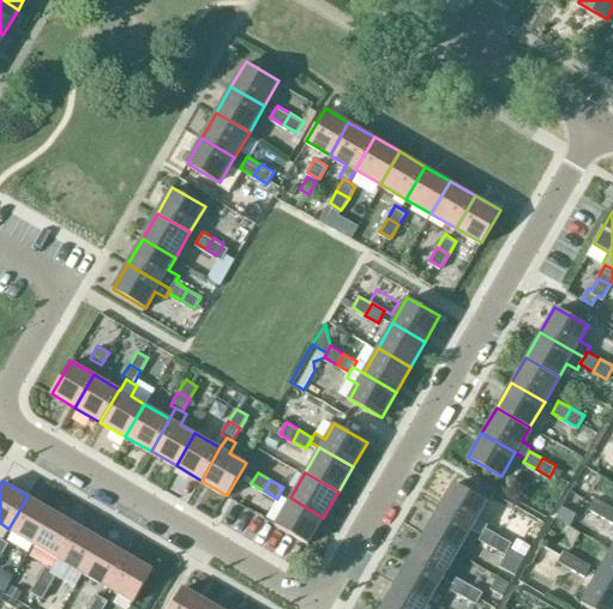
[(452,483),(438,508),(472,528),(482,534),(486,526),(488,523),(478,517),(486,501),(452,483)]
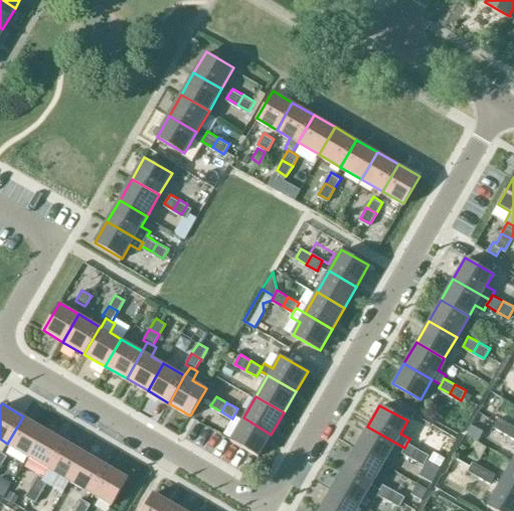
[(494,424),(505,432),(510,422),(499,415),(498,418),(494,424)]
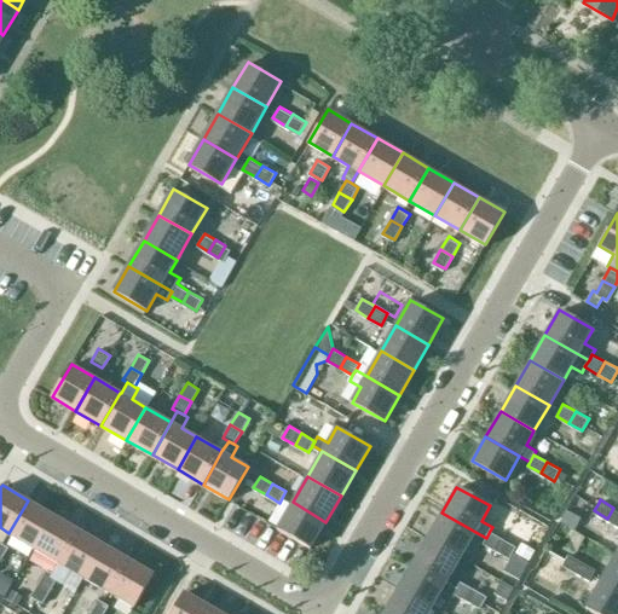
[(28,500),(9,533),(34,548),(53,515),(28,500)]
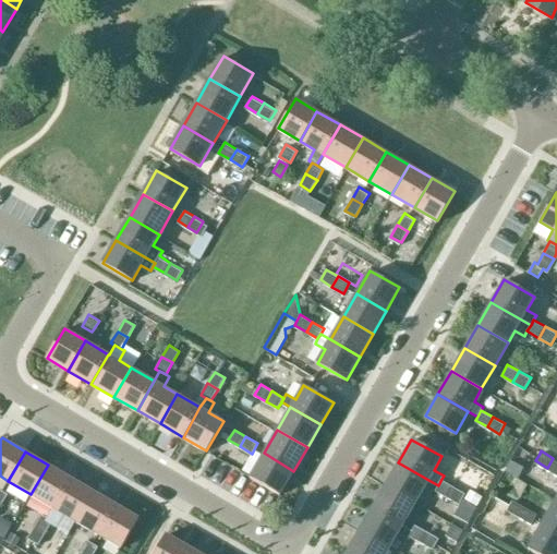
[(280,494),(293,471),(264,453),(251,476),(280,494)]
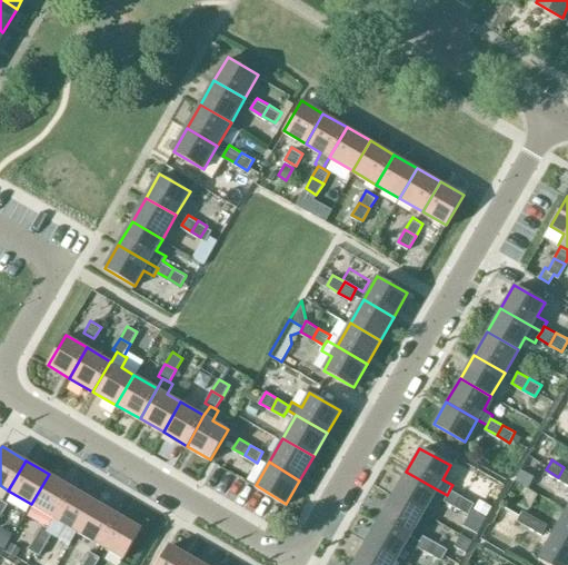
[(567,469),(564,467),(558,477),(567,482),(567,469)]
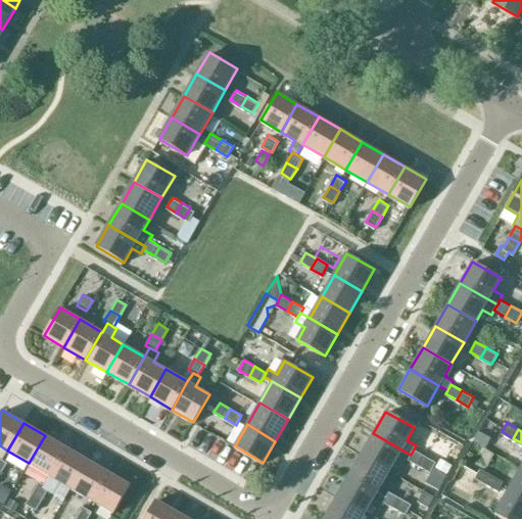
[(479,430),(474,439),(483,444),(485,446),(490,437),(479,430)]
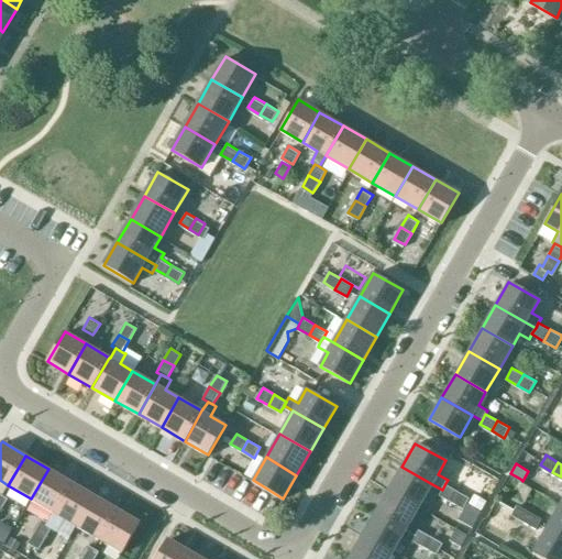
[(419,507),(432,484),(401,467),(388,490),(419,507)]
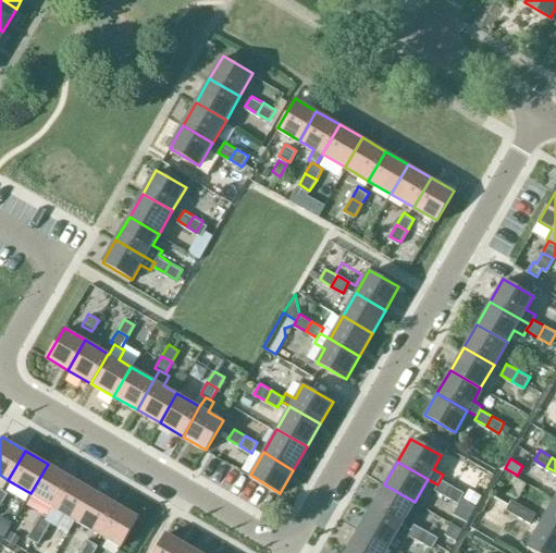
[(53,506),(71,477),(48,464),(31,493),(53,506)]
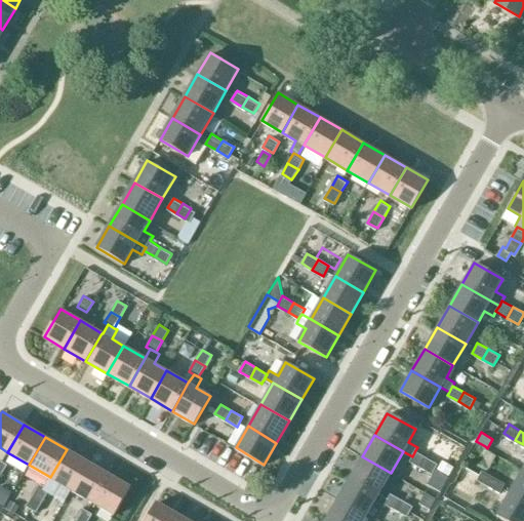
[(50,477),(45,486),(49,488),(48,491),(51,493),(58,482),(72,489),(87,462),(67,449),(50,477)]
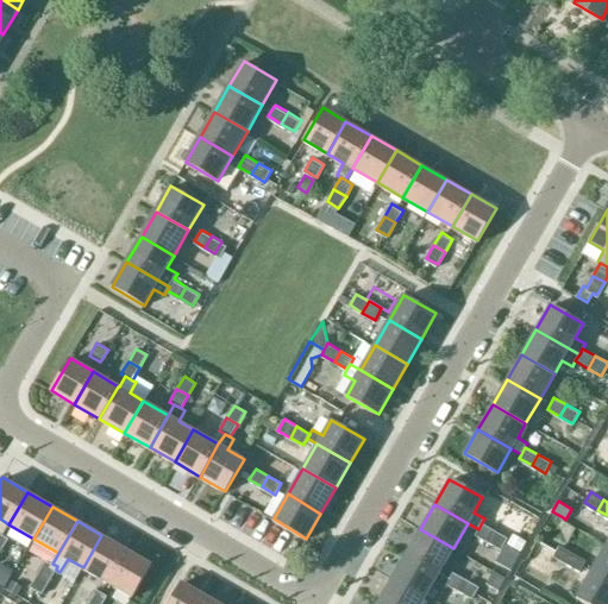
[(478,529),(476,534),(489,541),(495,530),(482,522),(480,528),(478,529)]
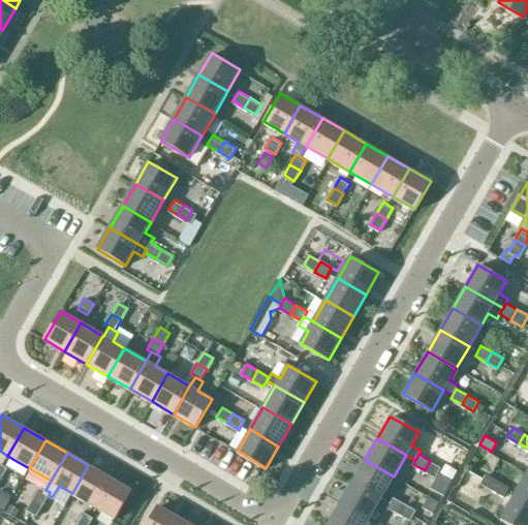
[(381,498),(382,496),(394,476),(365,460),(352,482),(381,498)]
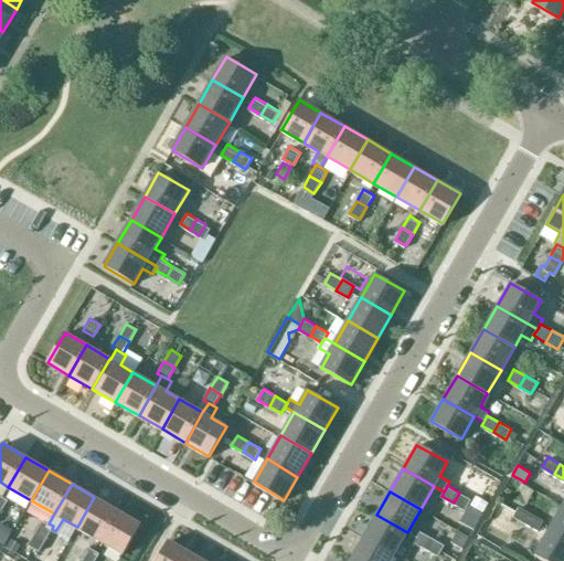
[(459,493),(454,503),(465,509),(471,499),(459,493)]
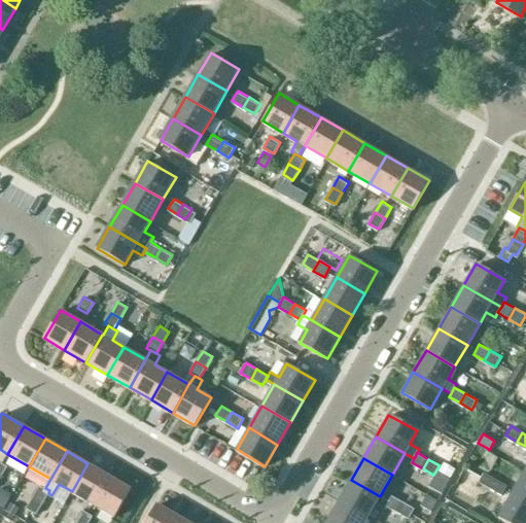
[(455,467),(444,461),(439,471),(450,477),(455,467)]
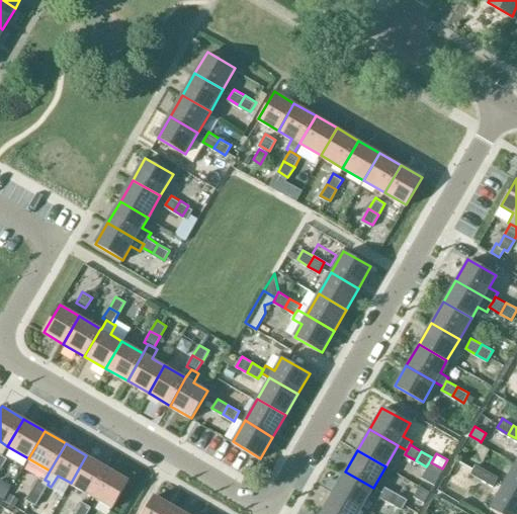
[(91,495),(107,467),(86,455),(71,483),(91,495)]
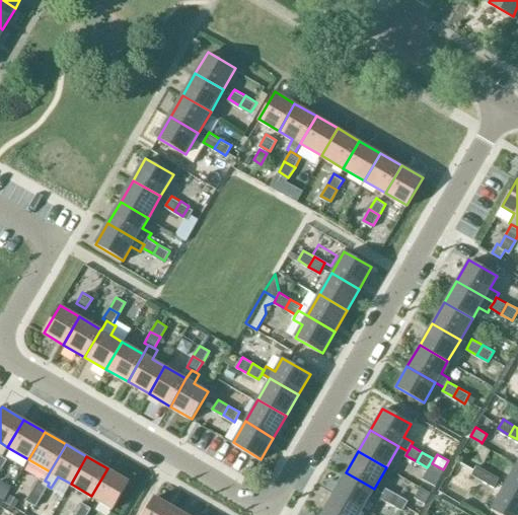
[(517,461),(515,460),(502,484),(517,491),(517,461)]
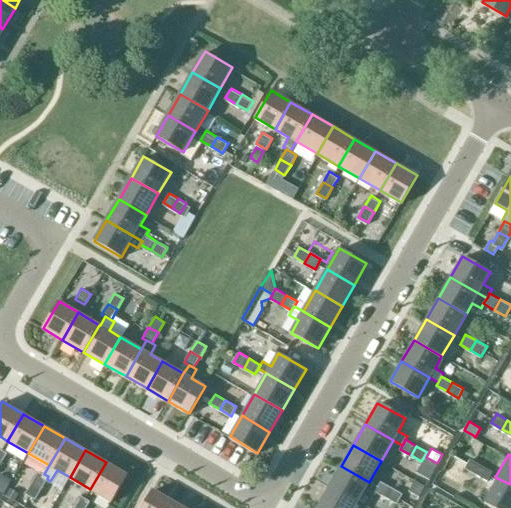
[(482,463),(471,457),(468,462),(465,467),(477,473),(482,463)]
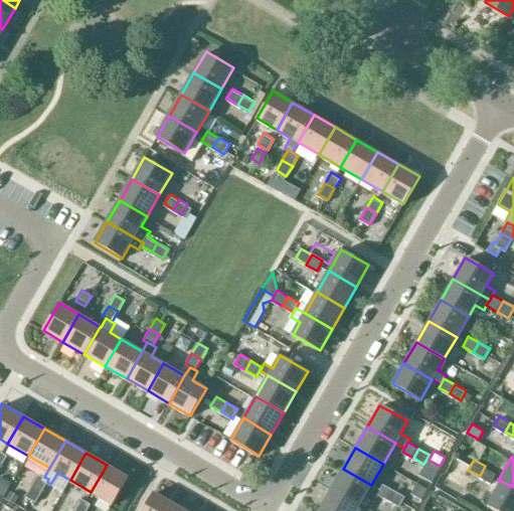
[(107,465),(91,492),(112,505),(128,477),(107,465)]
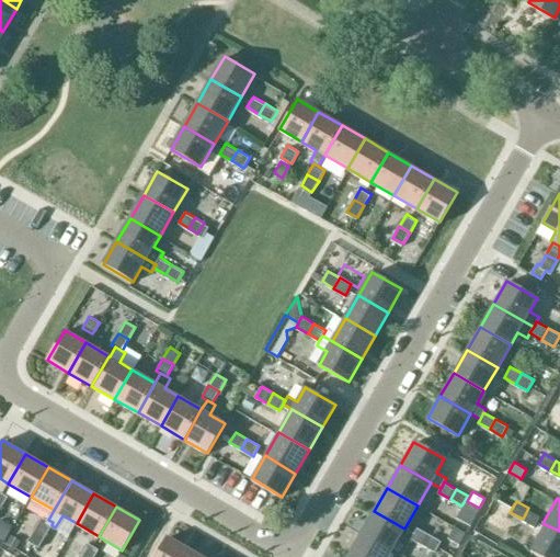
[(536,535),(528,549),(541,556),(559,556),(559,531),(543,523),(538,520),(541,515),(528,508),(523,519),(534,525),(529,532),(536,535)]
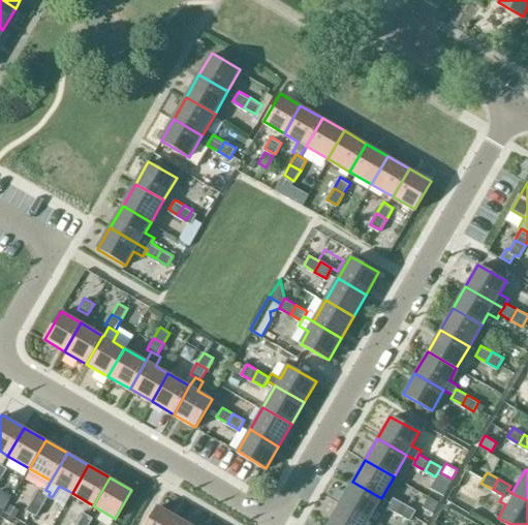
[(352,482),(340,503),(369,520),(381,498),(352,482)]
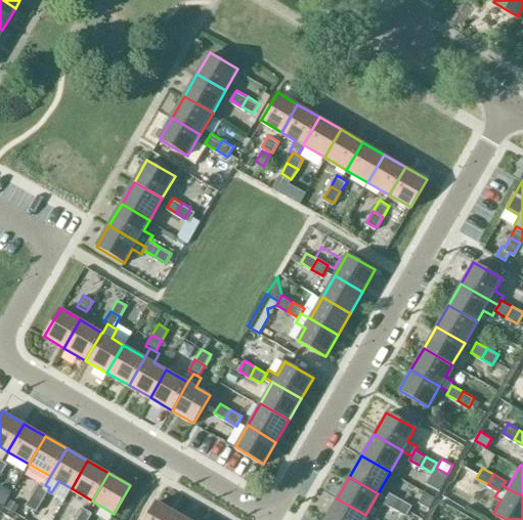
[(40,482),(34,492),(43,499),(48,490),(49,487),(45,485),(45,484),(40,482)]
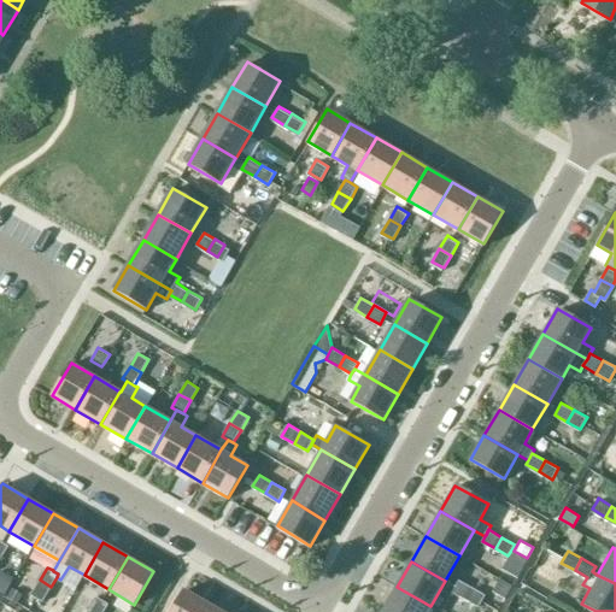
[(40,580),(33,593),(44,599),(51,587),(40,580)]
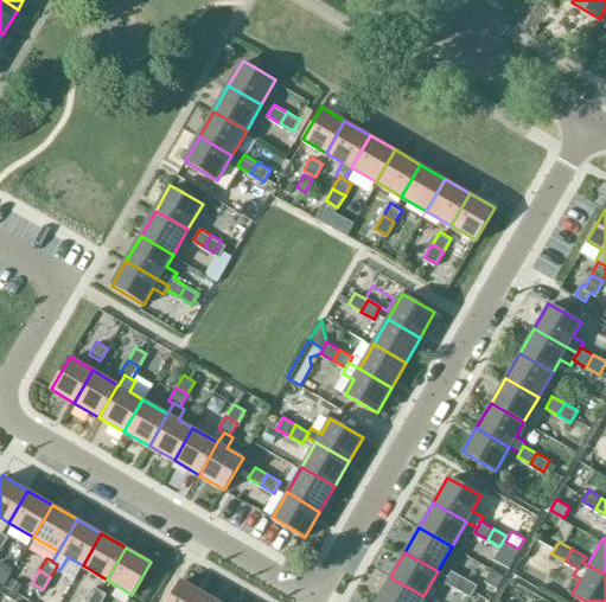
[(451,570),(445,581),(458,588),(464,577),(451,570)]
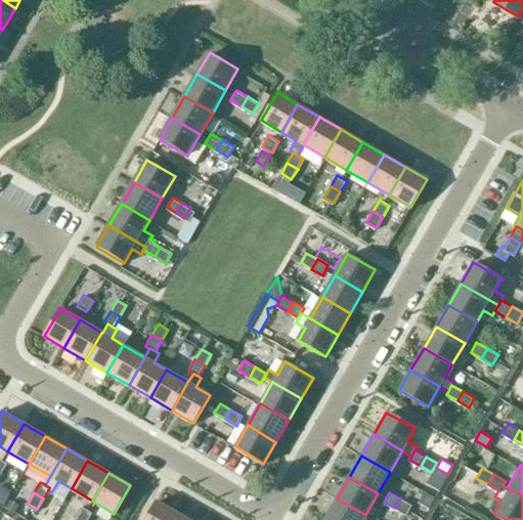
[(18,504),(9,499),(5,506),(14,511),(18,504)]
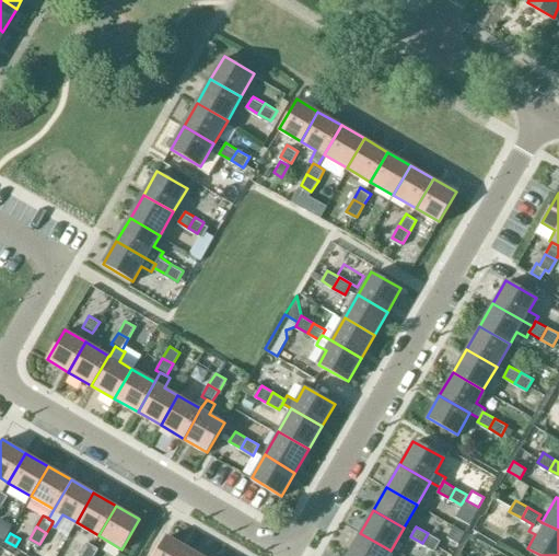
[(387,555),(391,551),(360,533),(347,555),(387,555)]
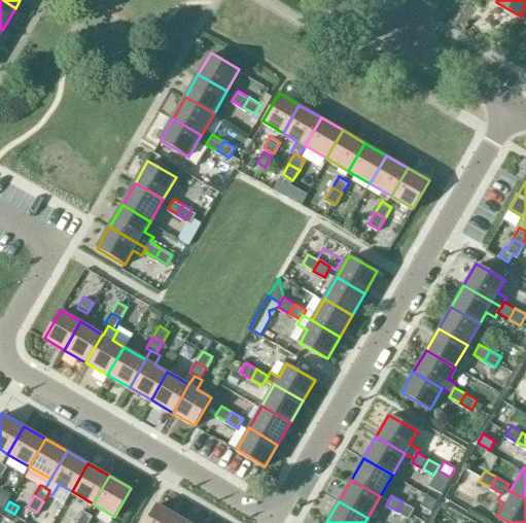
[(402,501),(397,511),(408,517),(414,508),(402,501)]
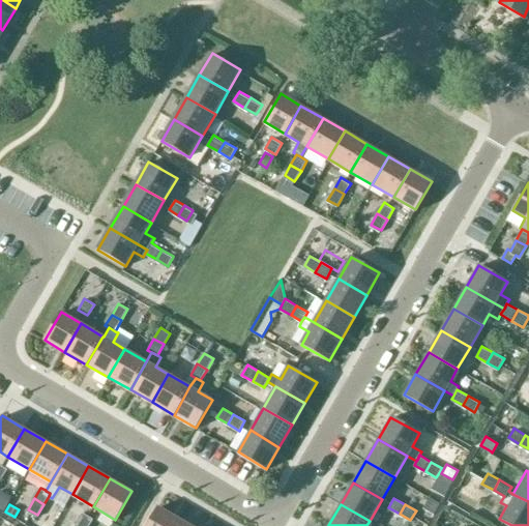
[(157,506),(145,525),(175,525),(180,520),(157,506)]
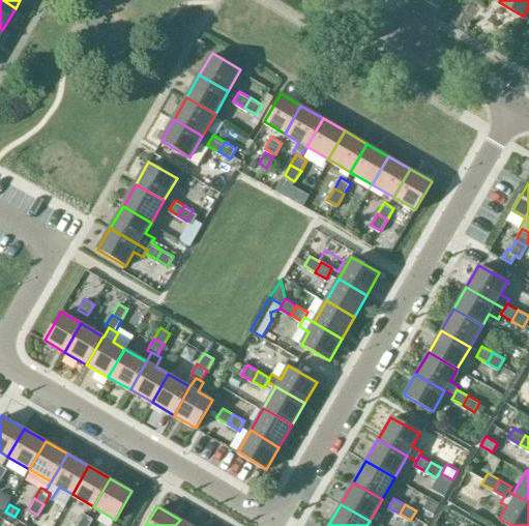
[(84,513),(77,524),(81,525),(88,525),(93,518),(84,513)]
